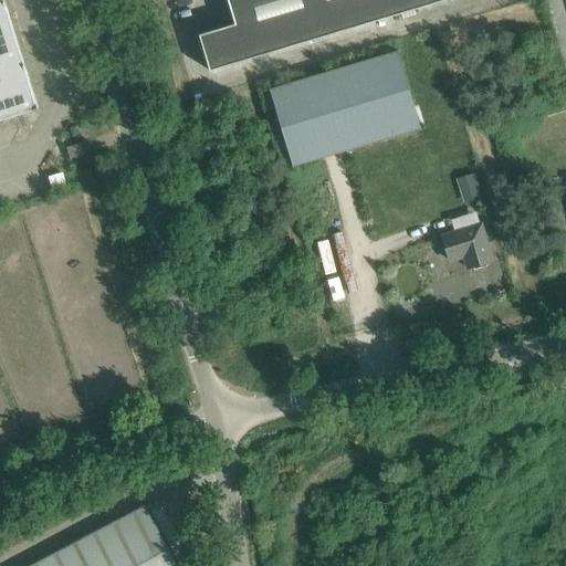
[(0,0),(0,121),(38,109),(3,0),(0,0)]
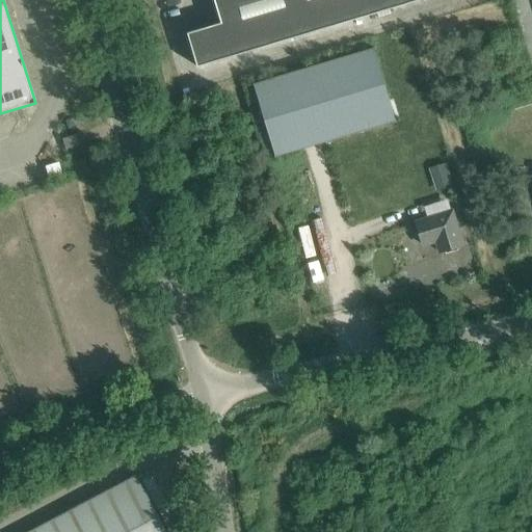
[(213,0),(221,24),(187,34),(197,68),(422,0),(213,0)]
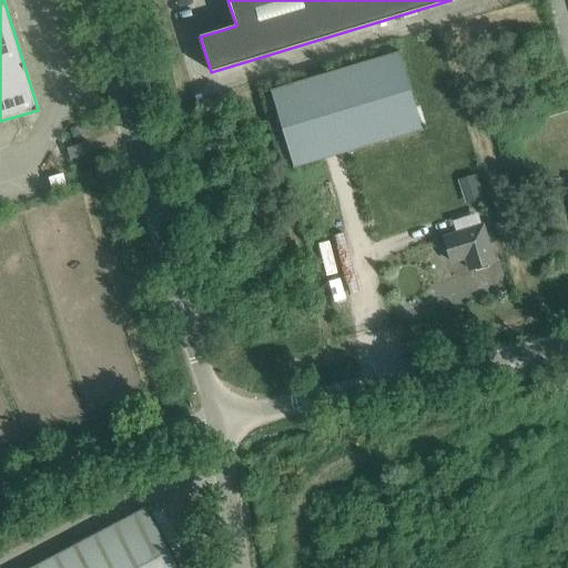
[(271,90),(294,169),(423,130),(399,51),(271,90)]
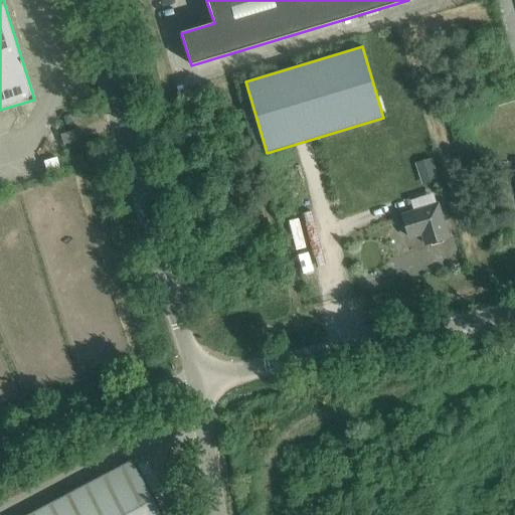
[(77,140),(74,131),(60,135),(63,145),(77,140)]
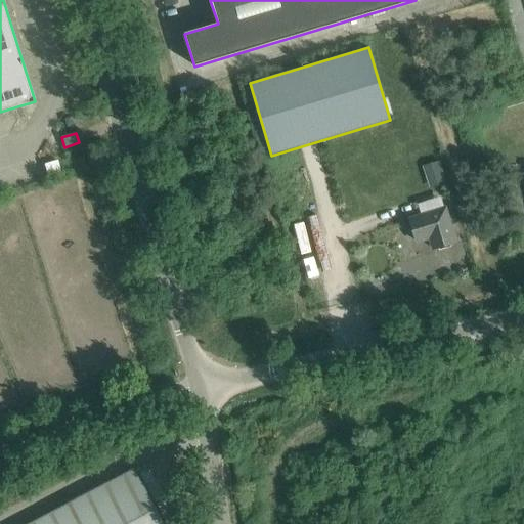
[(57,162),(46,165),(49,177),(61,173),(57,162)]
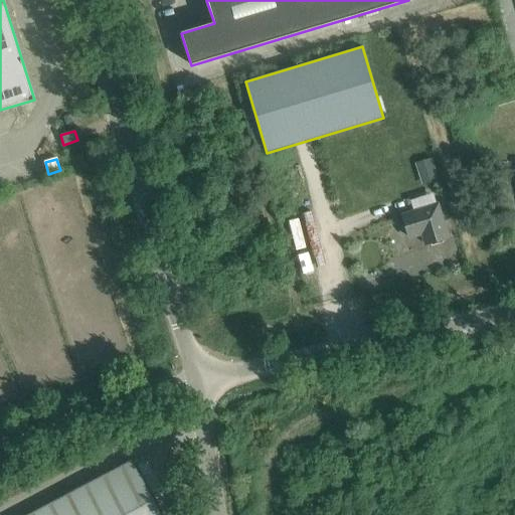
[(431,160),(416,164),(421,178),(435,173),(431,160)]
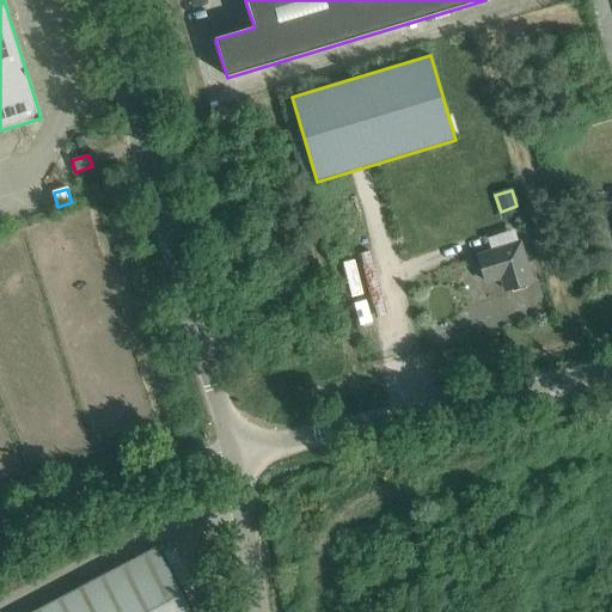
[(507,291),(532,283),(520,244),(478,257),(487,282),(502,277),(507,291)]
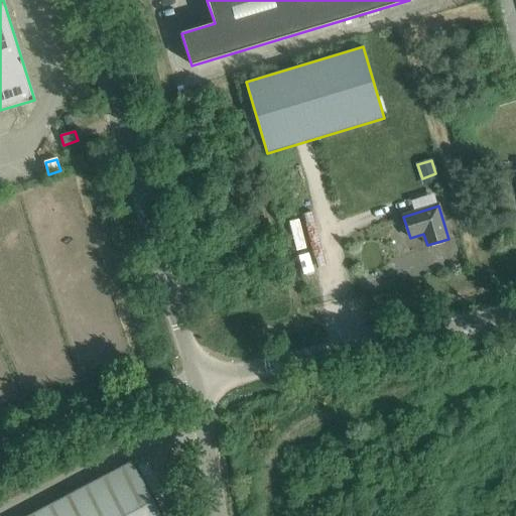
[(162,515),(133,461),(28,515),(162,515)]
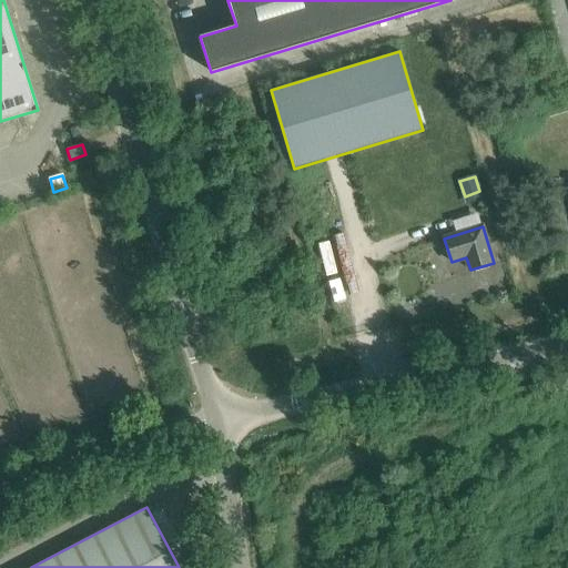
All buildings are outlined.
